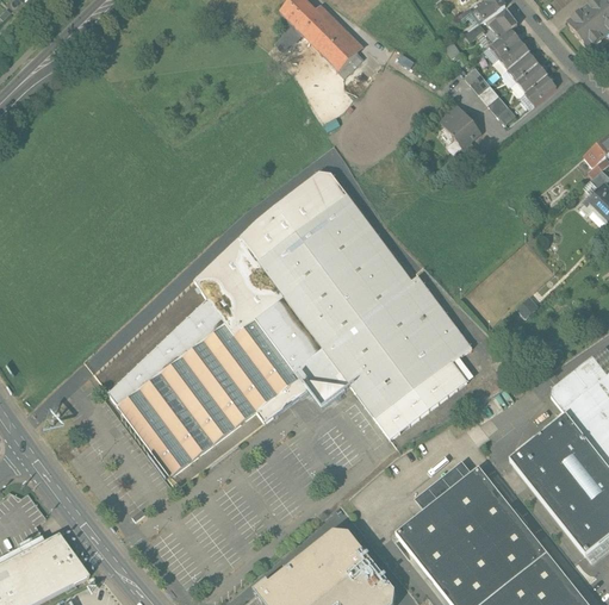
[(312,7),(304,0),(287,0),(279,10),(292,23),(294,25),(312,7)]
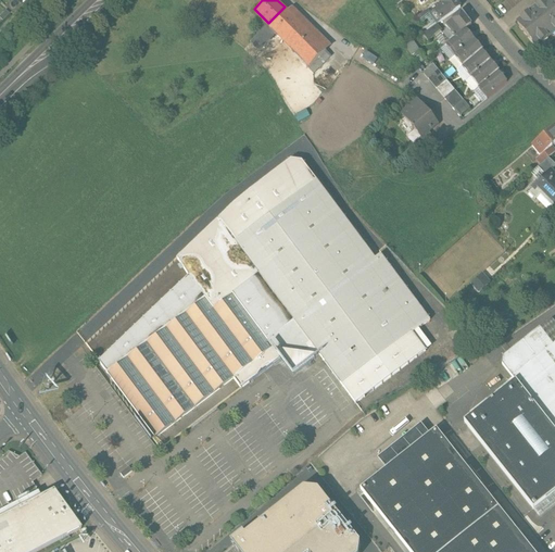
[(405,0),(407,4),(410,3),(414,0),(416,0),(423,9),(426,5),(425,5),(426,4),(423,0),(405,0)]
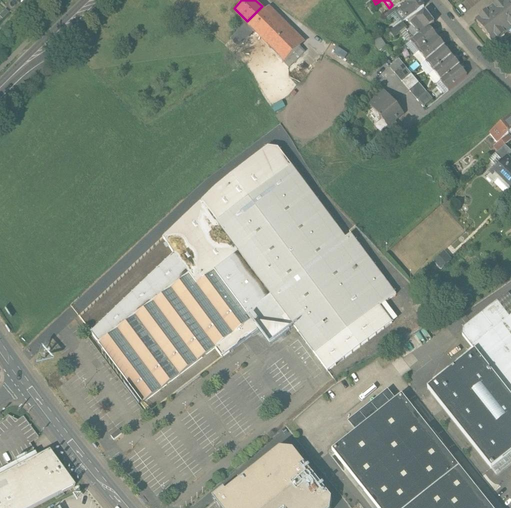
[(389,8),(383,0),(381,0),(377,3),(383,11),(389,8)]
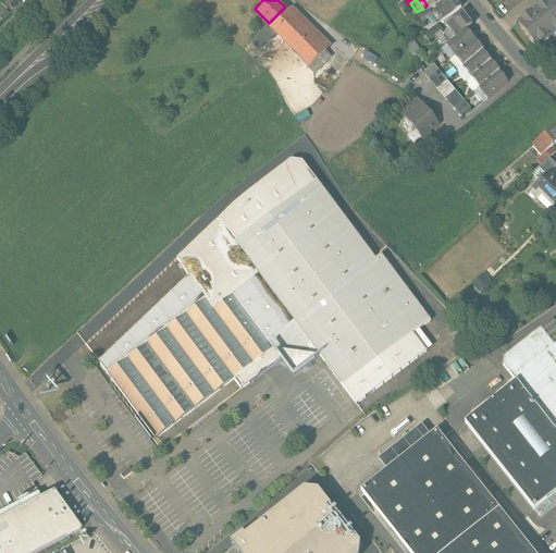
[(440,0),(442,3),(431,12),(436,20),(459,3),(457,0),(440,0)]
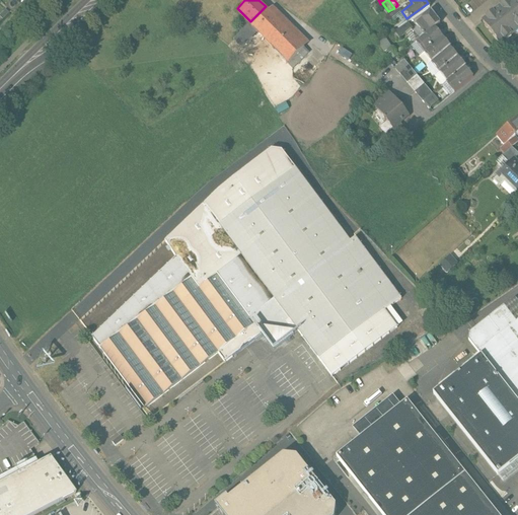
[(517,5),(513,0),(504,0),(500,3),(492,10),(492,9),(486,14),(482,17),(500,39),(504,35),(503,34),(508,30),(510,32),(514,28),(513,27),(517,22),(517,5)]
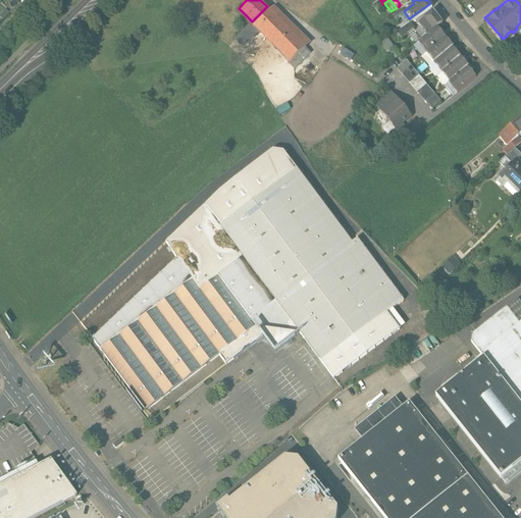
[(397,8),(391,11),(400,24),(409,18),(404,11),(400,5),(397,8)]
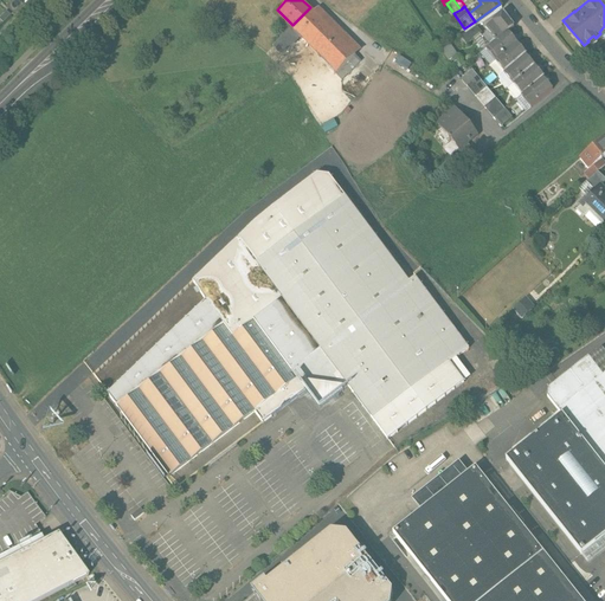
[(354,51),(310,7),(293,25),(290,23),(271,41),(289,59),(302,46),(294,38),(298,33),(300,34),(301,33),(308,40),(317,50),(316,51),(319,53),(320,52),(334,66),(333,68),(335,70),(336,69),(335,71),(341,76),(358,58),(353,53),(354,51)]
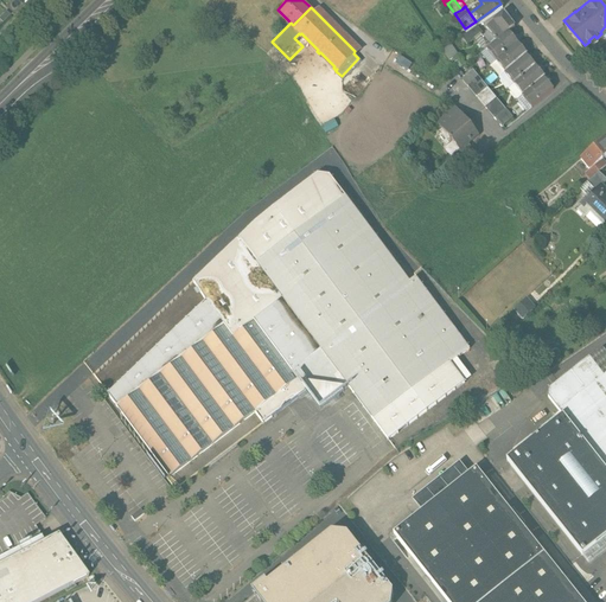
[(502,7),(484,23),(488,27),(496,36),(506,27),(512,21),(502,7)]
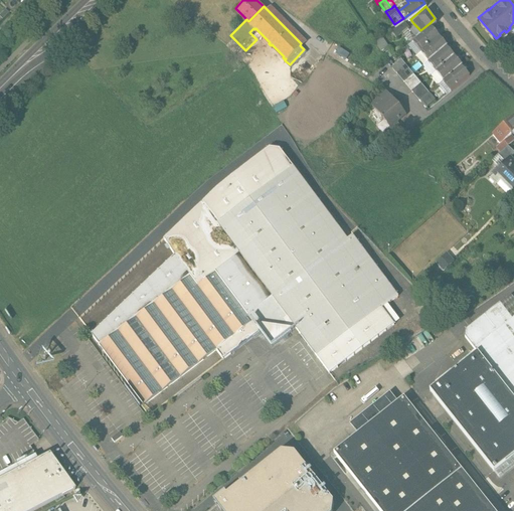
[(403,18),(394,24),(398,30),(406,23),(403,18)]
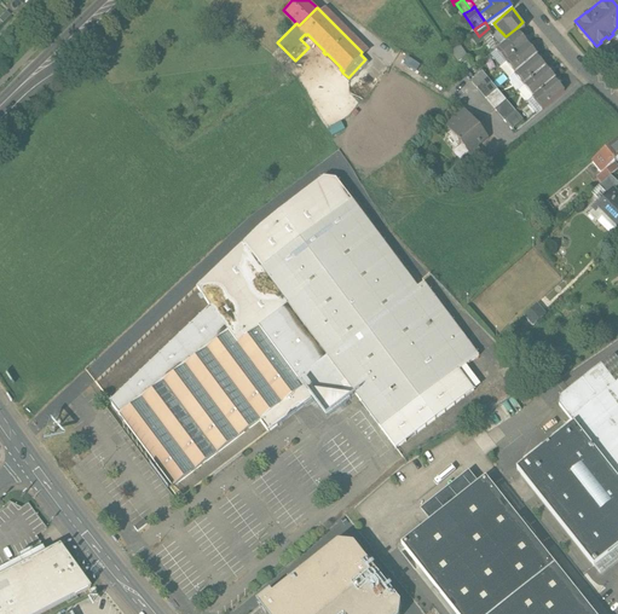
[(506,36),(497,28),(492,32),(492,33),(500,41),(506,36)]
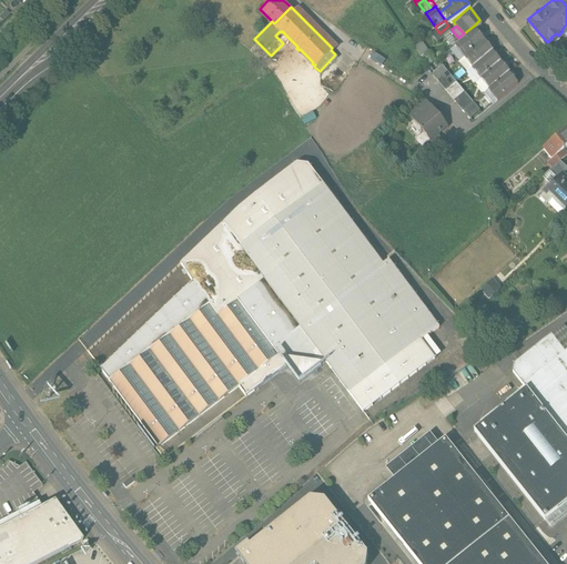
[(458,38),(454,42),(463,52),(483,36),(474,26),(464,33),(458,38)]
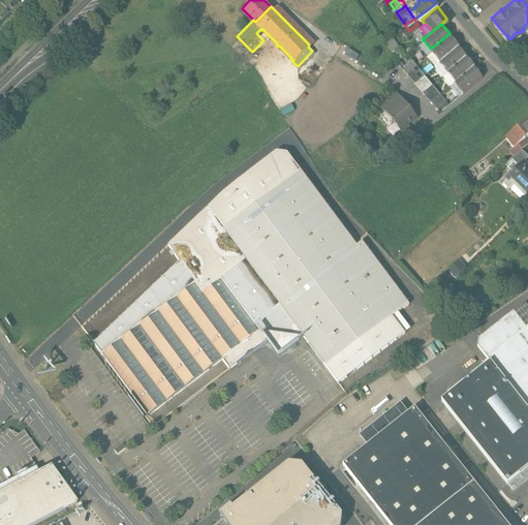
[(256,33),(264,40),(269,35),(262,29),(261,30),(260,29),(256,33)]
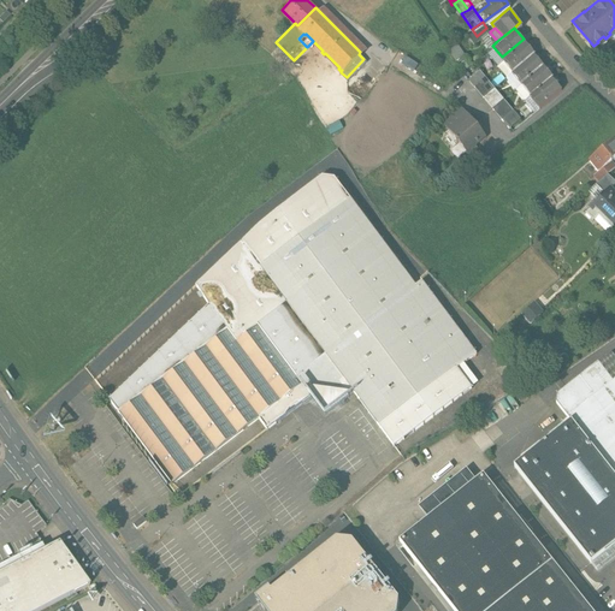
[(524,39),(502,57),(510,67),(512,69),(532,51),(533,51),(533,49),(524,39)]
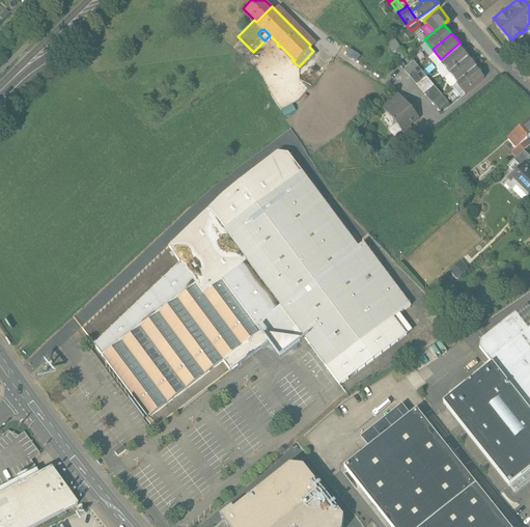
[(393,35),(386,39),(392,49),(399,45),(393,35)]
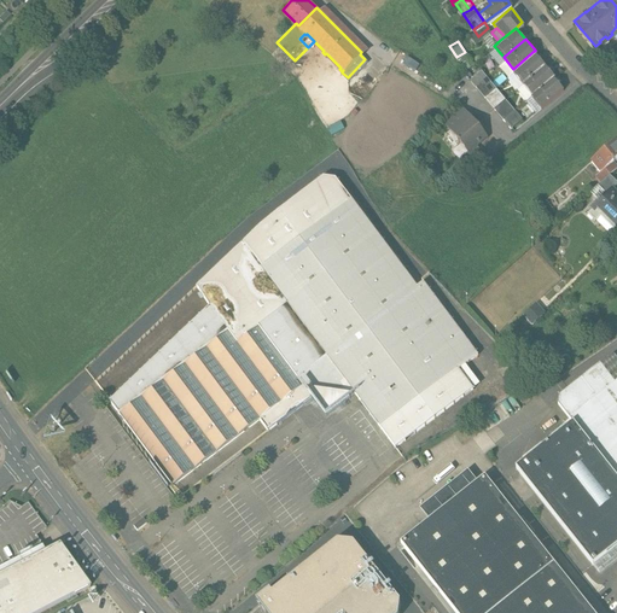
[(534,51),(513,69),(512,68),(512,69),(522,81),(543,62),(535,51),(534,51)]
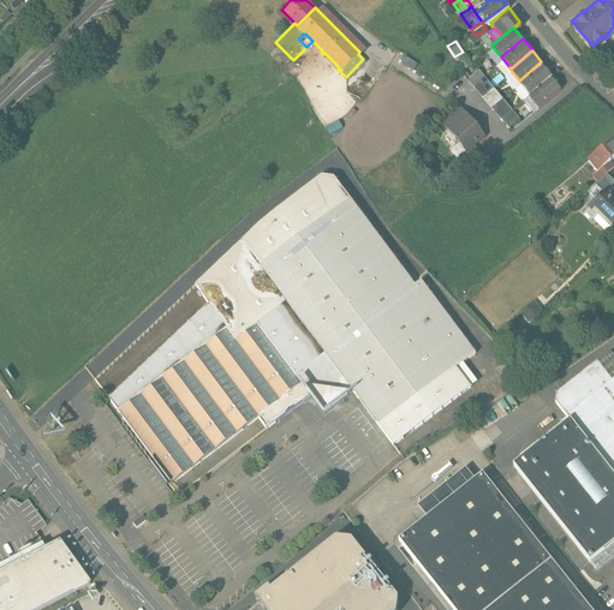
[(510,69),(510,67),(501,57),(495,61),(505,72),(510,69)]
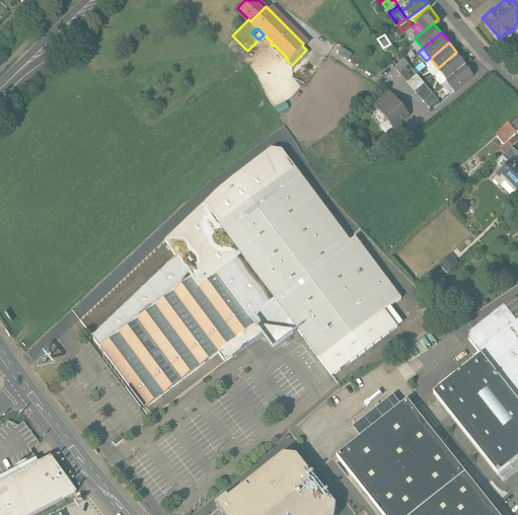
[(456,52),(438,68),(445,77),(446,77),(463,62),(464,62),(456,52)]
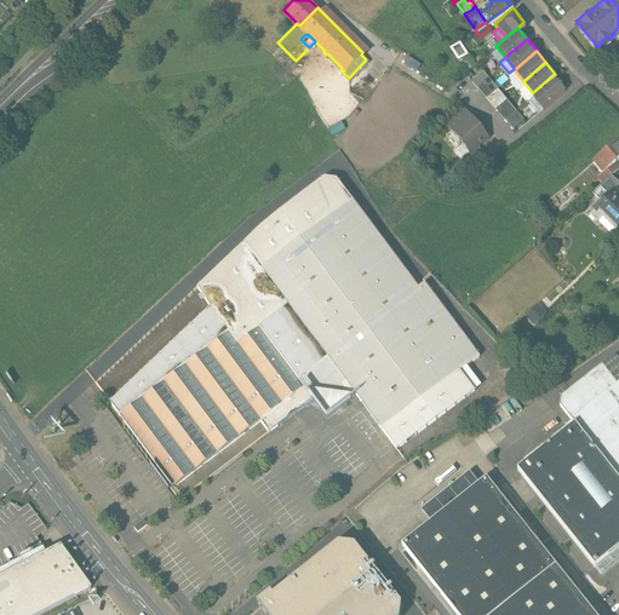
[(481,67),(470,75),(475,82),(487,73),(481,67)]
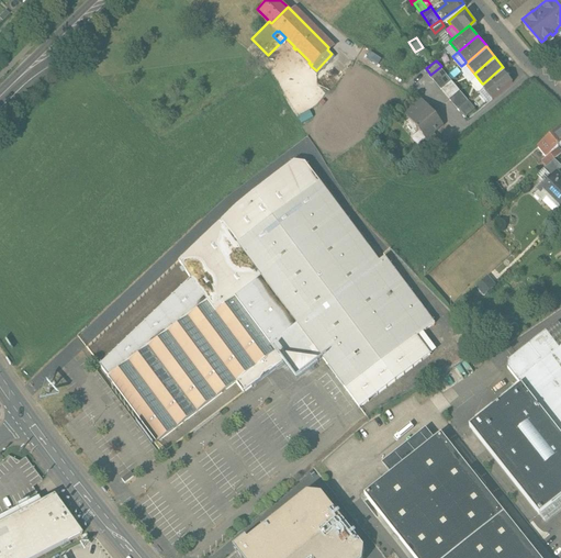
[(309,78),(316,70),(311,66),(312,64),(311,65),(303,73),(309,78)]
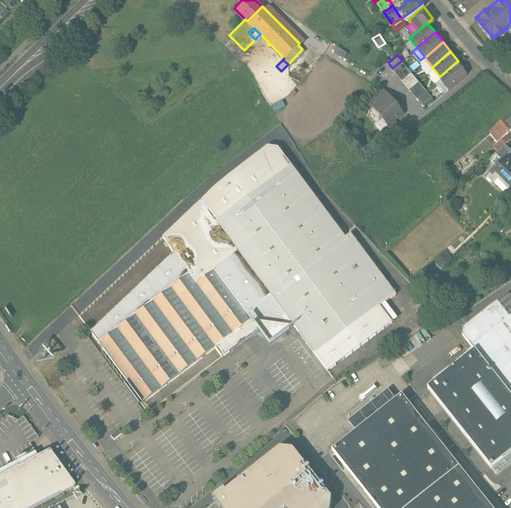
[(402,60),(392,68),(400,77),(409,69),(402,60)]
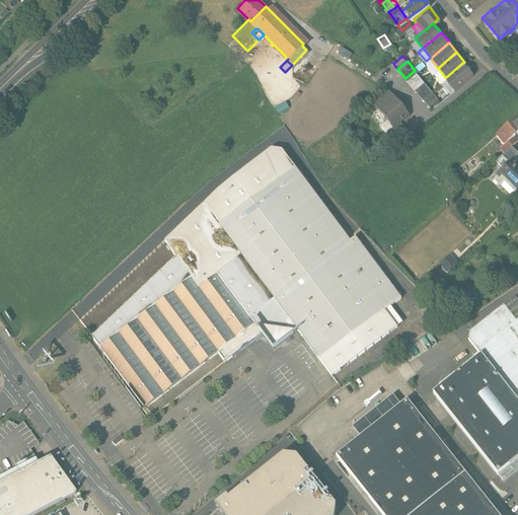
[(463,62),(446,77),(445,77),(453,87),(471,72),(463,62)]
